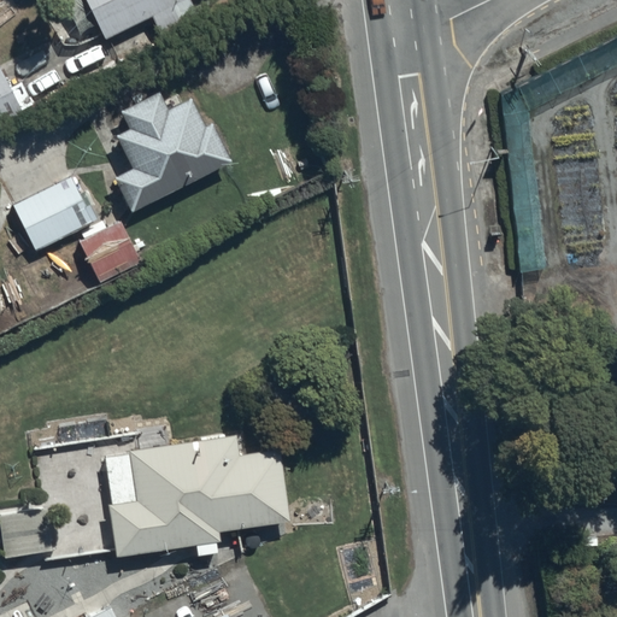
[(83,0),(103,39),(152,16),(162,35),(197,18),(187,0),(83,0)]
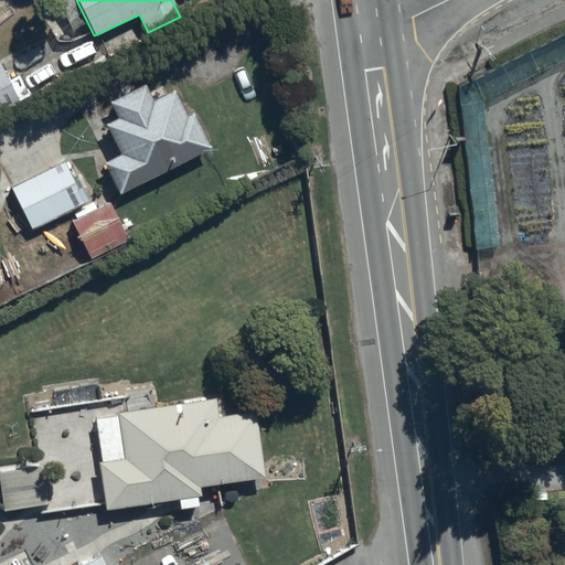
[(0,105),(17,97),(0,67),(0,105)]
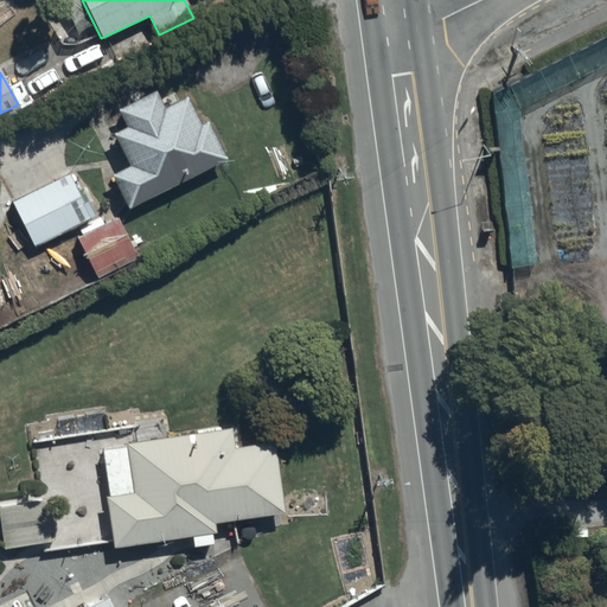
[(110,176),(127,208),(227,159),(208,121),(200,125),(187,96),(163,108),(154,90),(116,109),(125,128),(113,134),(129,166),(110,176)]
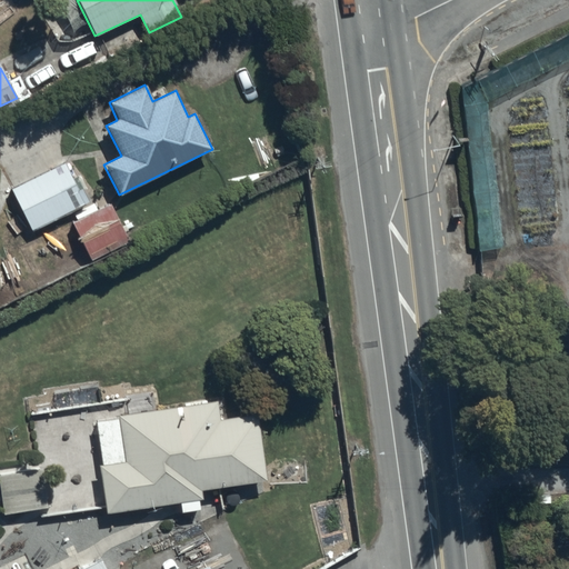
[(62,162),(10,189),(32,231),(85,205),(62,162)]
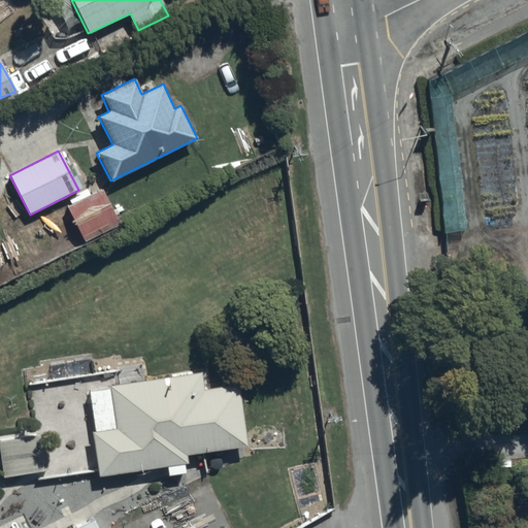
[(120,224),(101,189),(66,207),(73,219),(33,240),(44,263),(120,224)]
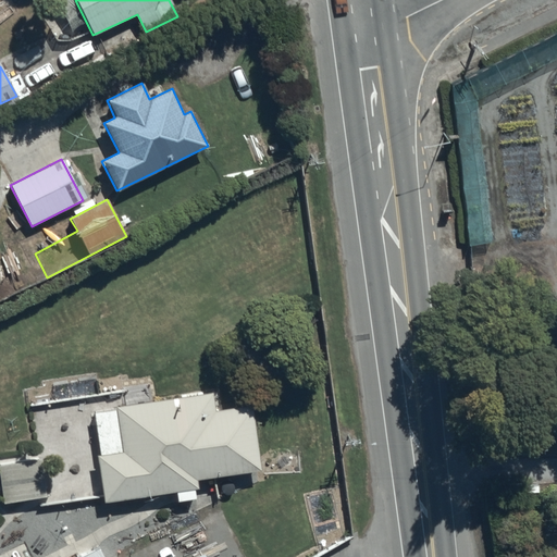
[(211,394),(93,415),(104,504),(174,492),(176,503),(195,499),(194,489),(196,487),(195,482),(261,471),(249,405),(214,411),(211,394)]
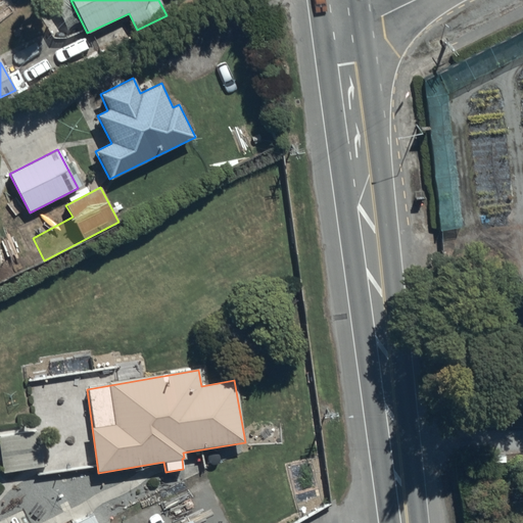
[(37,431),(0,436),(0,456),(2,473),(43,467),(37,431)]
